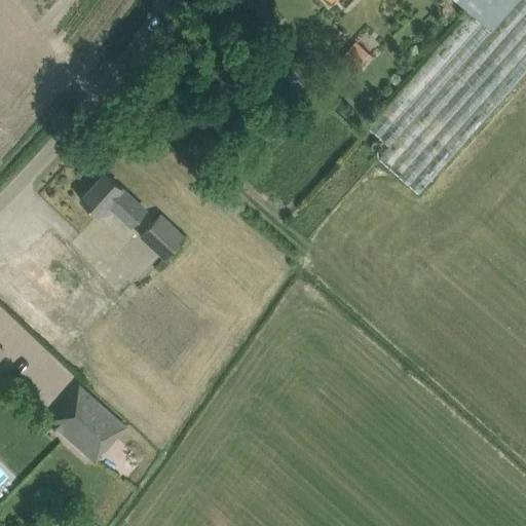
[(388,144),(378,157),(418,192),(525,70),(525,0),(516,0),(491,30),(481,21),(468,12),(368,125),(388,144)]
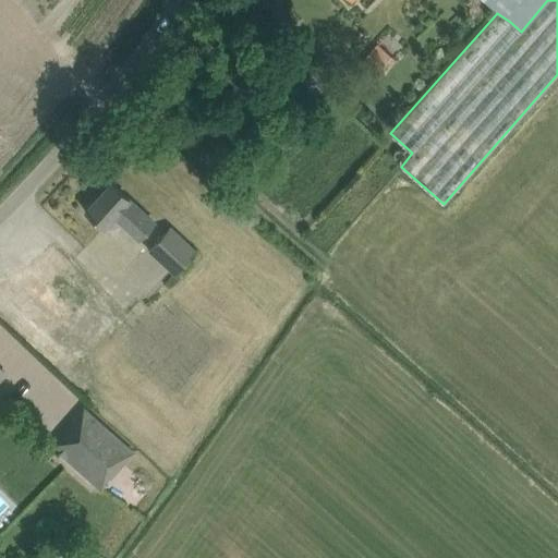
[(483,0),(497,13),(510,22),(521,32),(547,0),(483,0)]
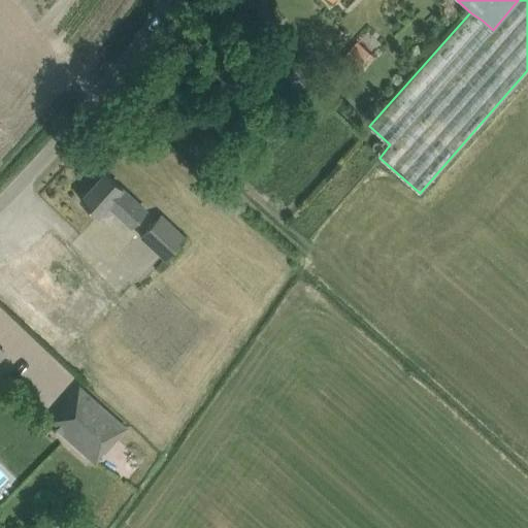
[(357,41),(341,60),(359,74),(373,56),(357,41)]
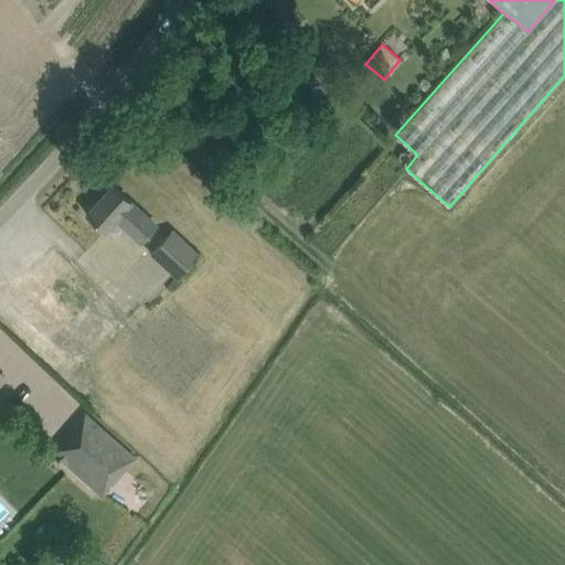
[(309,76),(304,83),(320,98),(327,92),(309,76)]
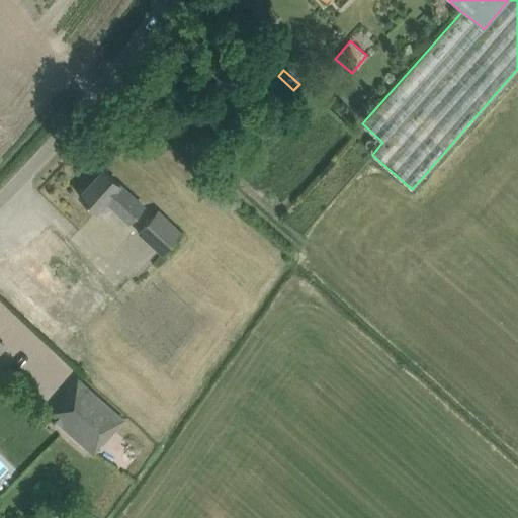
[(102,169),(79,195),(93,208),(101,199),(127,223),(143,205),(102,169)]
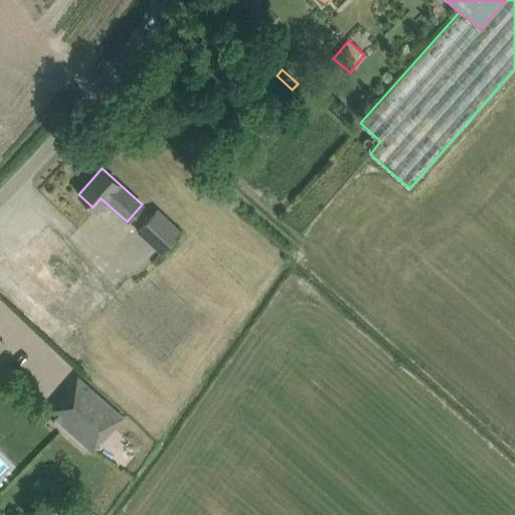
[(160,252),(181,229),(157,207),(136,230),(160,252)]
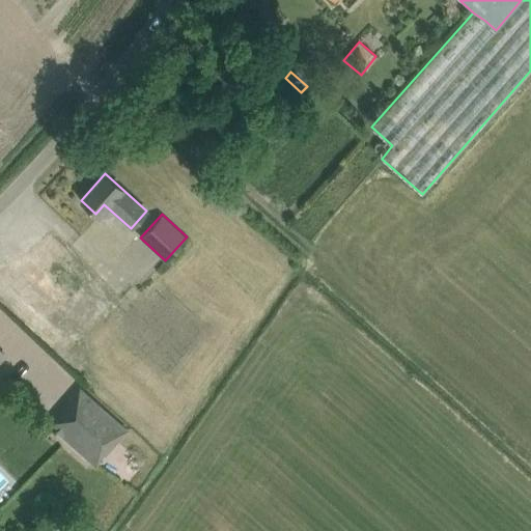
[(101,276),(67,245),(52,230),(6,278),(54,325),(101,276)]
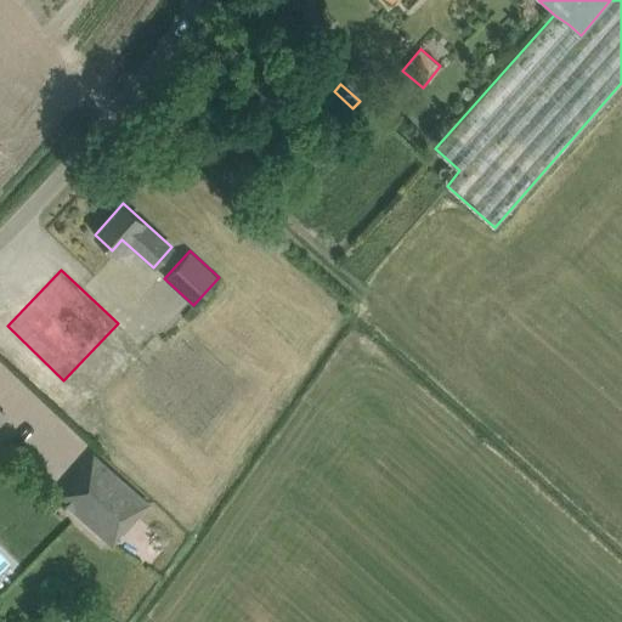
[(94,454),(69,481),(77,488),(63,499),(112,543),(147,503),(94,454)]
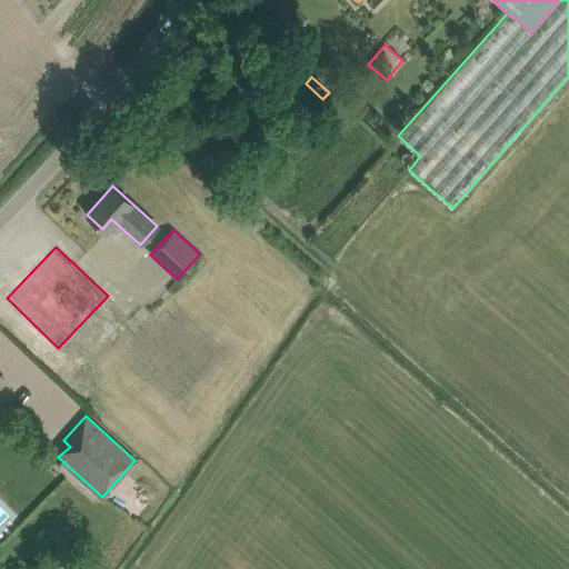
All buildings are outlined.
